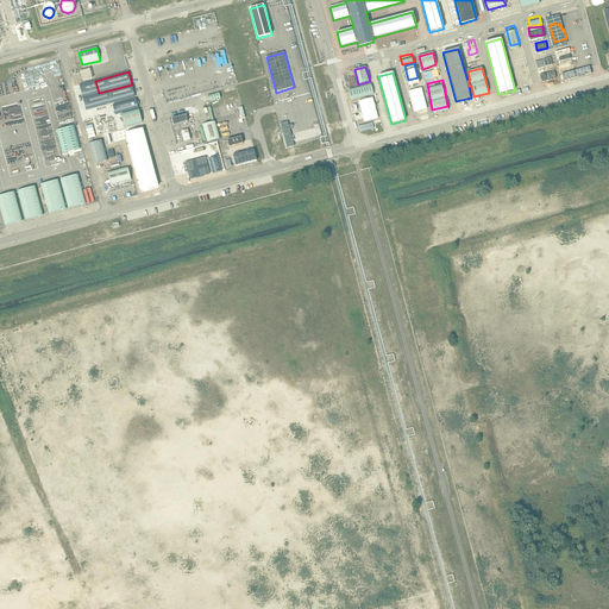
[(81,104),(96,100),(93,83),(77,86),(81,104)]
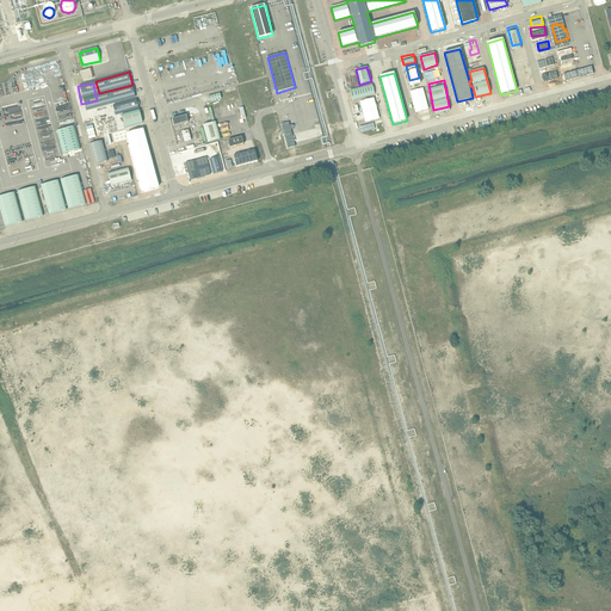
[(372,84),(349,91),(352,100),(375,94),(372,84)]
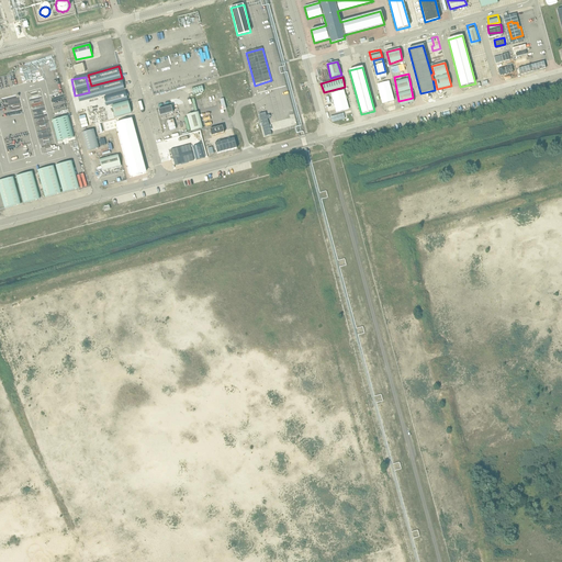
[(93,98),(125,90),(122,79),(91,87),(93,98)]
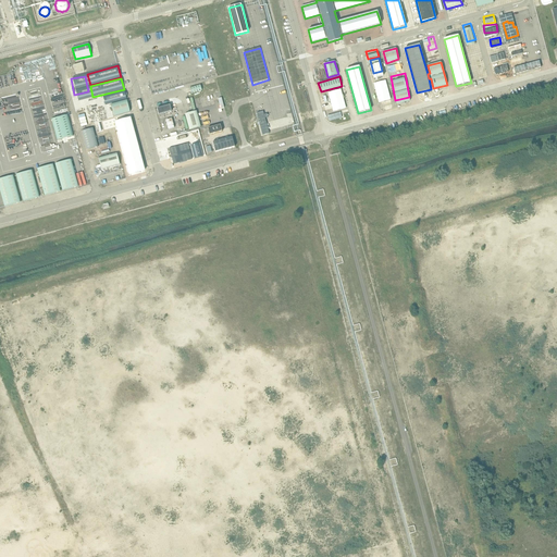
[(391,100),(385,81),(373,84),(379,102),(391,100)]
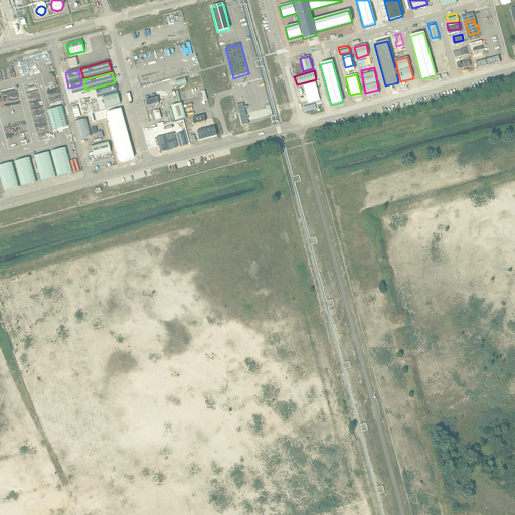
[(315,82),(303,87),(308,104),(320,100),(315,82)]
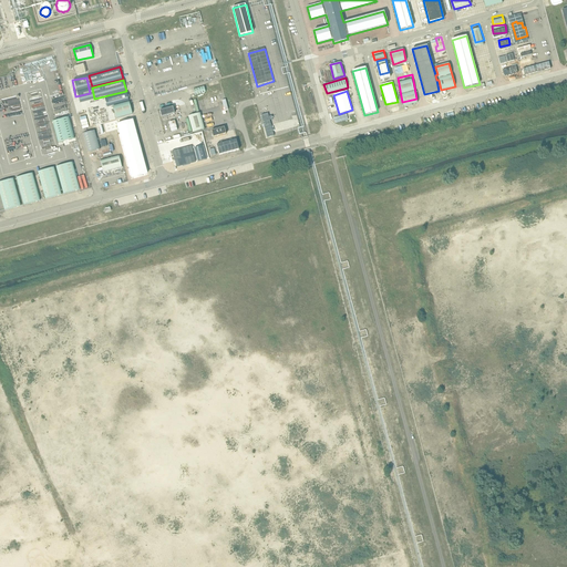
[(126,92),(105,99),(107,107),(129,101),(126,92)]
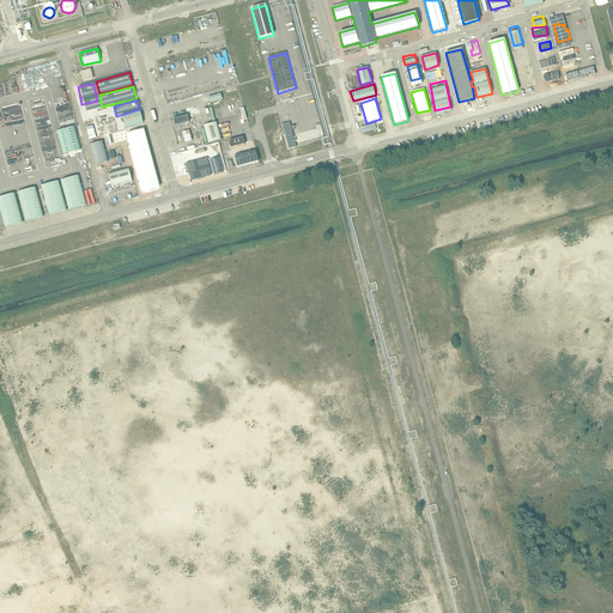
[(223,120),(236,115),(236,111),(240,110),(237,103),(219,108),(223,120)]
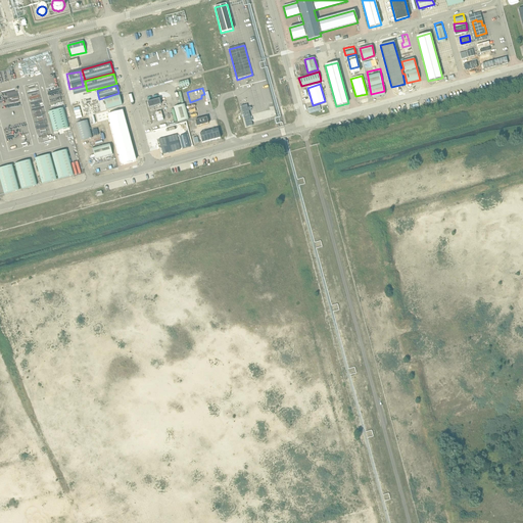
[(107,109),(122,105),(119,94),(104,98),(107,109)]
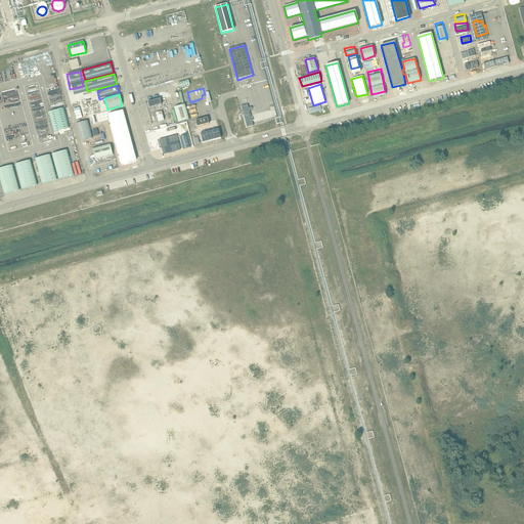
[(147,102),(149,107),(162,104),(160,99),(147,102)]
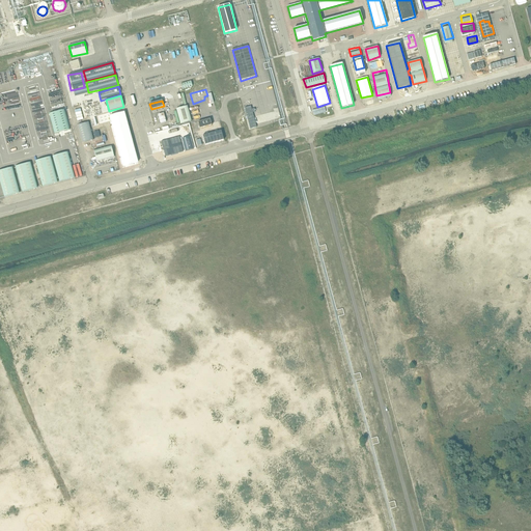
[(180,123),(191,120),(187,105),(176,108),(180,123)]
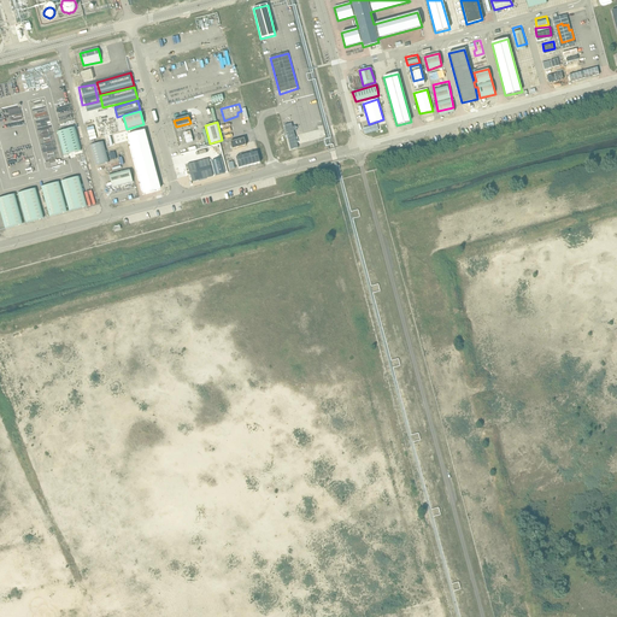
[(285,125),(291,150),(298,148),(293,130),(297,129),(295,125),(292,127),(292,123),(285,125)]
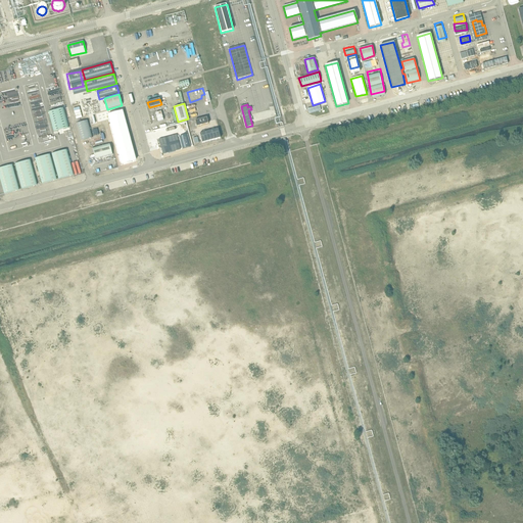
[(63,108),(48,112),(54,132),(68,128),(63,108)]
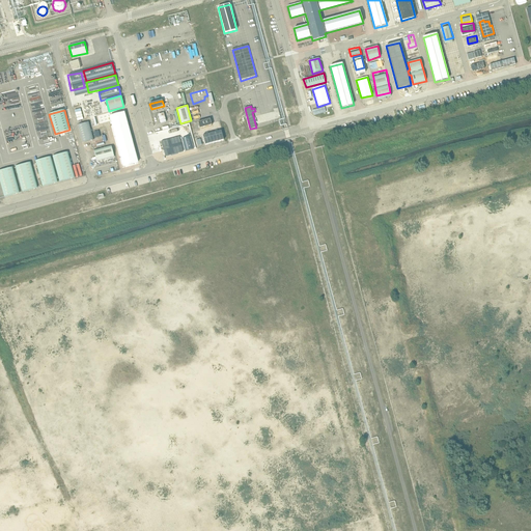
[(124,113),(110,117),(123,166),(138,163),(124,113)]
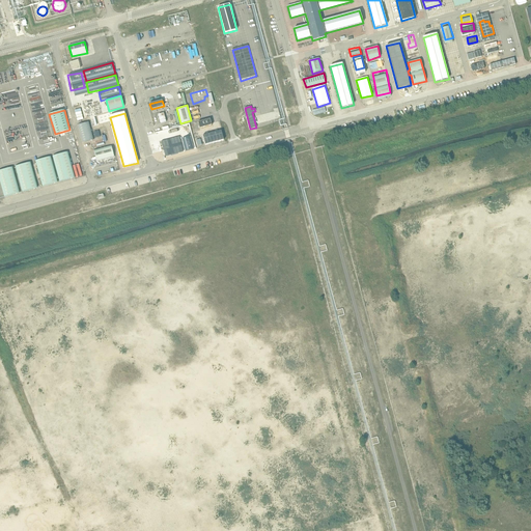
[(210,119),(198,122),(199,128),(212,126),(210,119)]
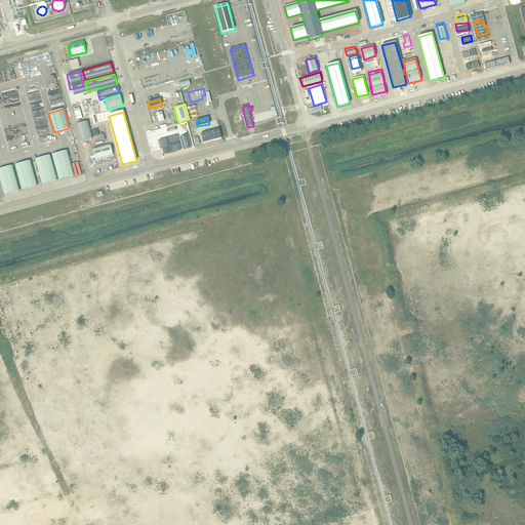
[(88,121),(77,124),(82,142),(92,138),(88,121)]
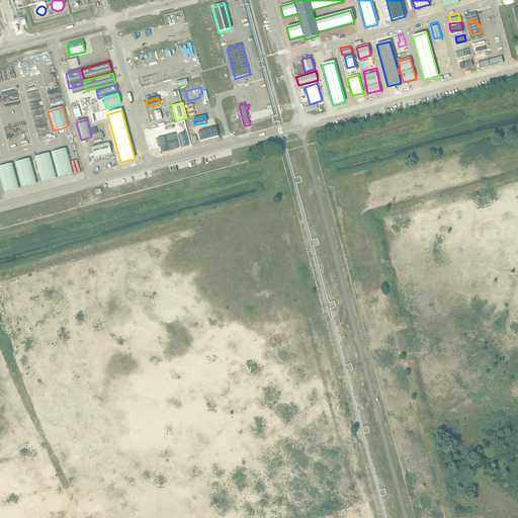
[(101,130),(102,134),(106,133),(104,123),(97,124),(98,131),(101,130)]
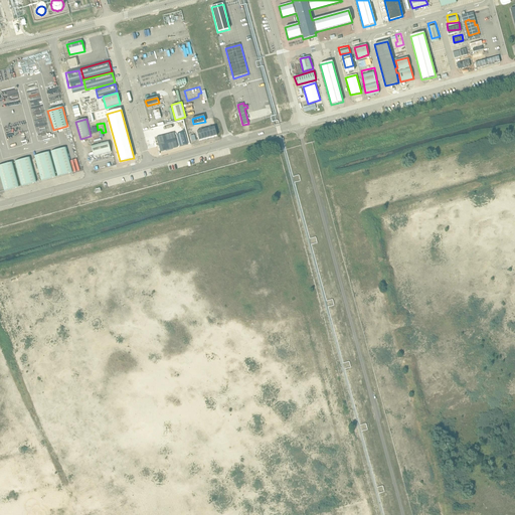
[(214,127),(196,132),(199,141),(216,136),(214,127)]
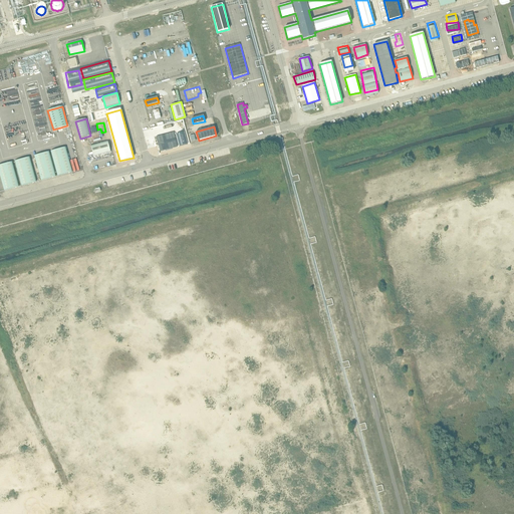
[(64,135),(65,142),(73,141),(71,134),(69,134),(68,130),(64,131),(64,135)]
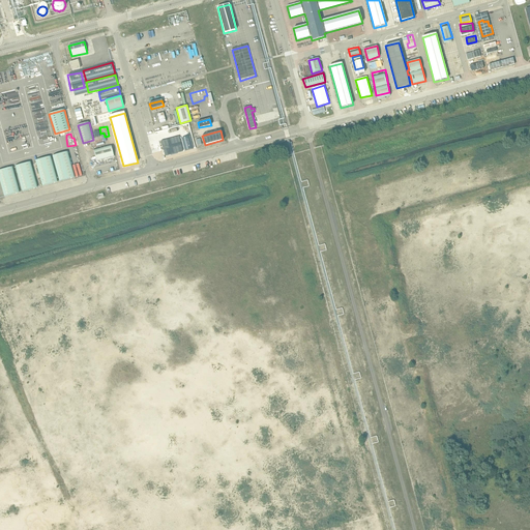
[(162,141),(166,156),(183,151),(179,137),(162,141)]
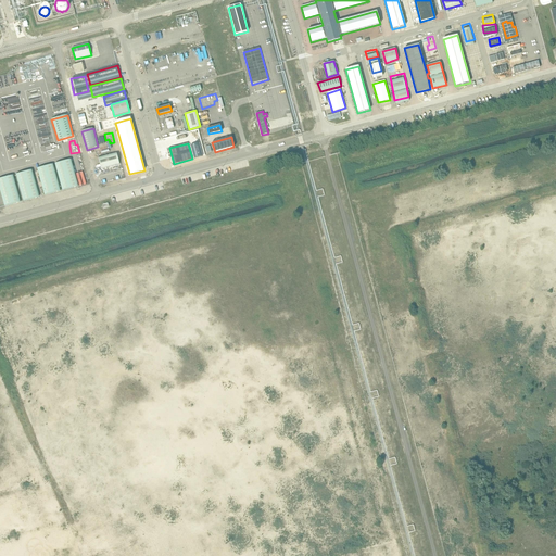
[(194,159),(203,156),(199,143),(191,146),(194,159)]
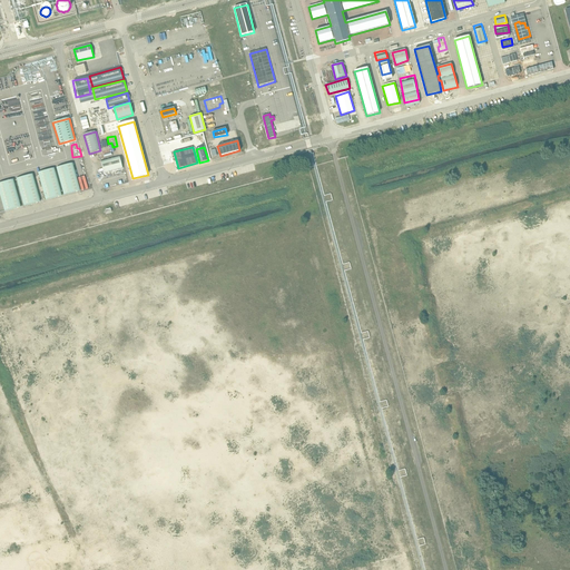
[(104,173),(123,168),(119,157),(100,161),(104,173)]
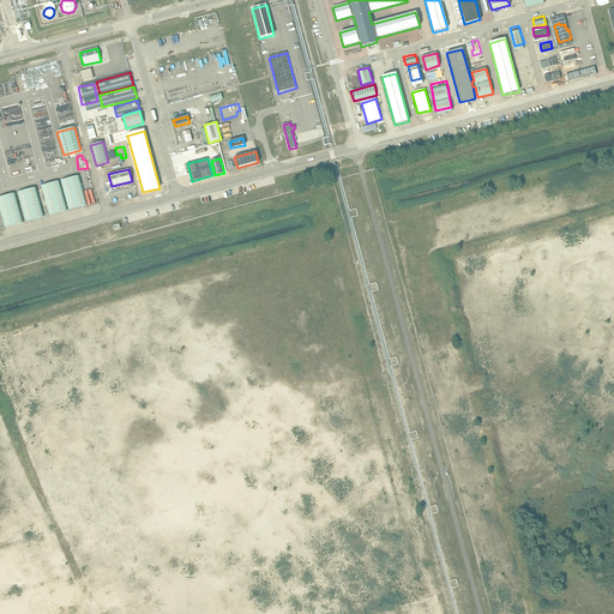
[(78,176),(60,181),(68,210),(86,205),(78,176)]
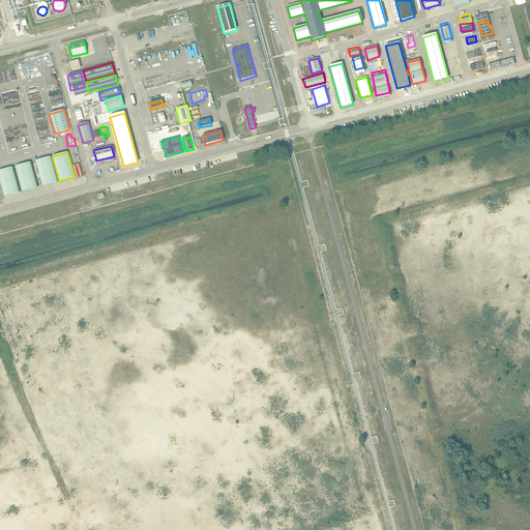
[(51,156),(35,160),(42,186),(58,182),(51,156)]
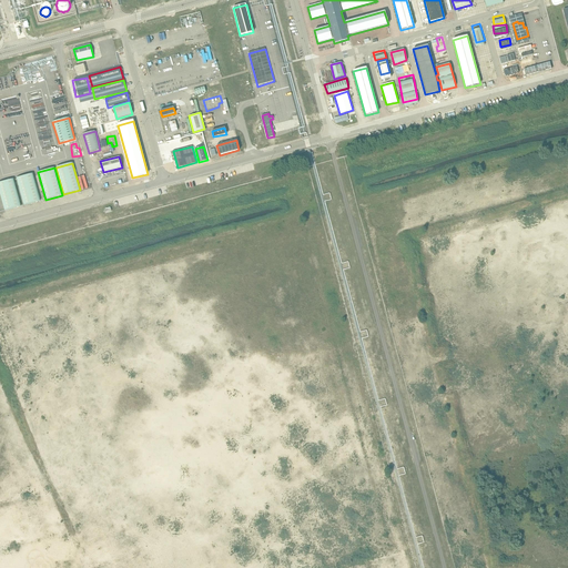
[(32,173),(17,179),(23,205),(40,201),(32,173)]
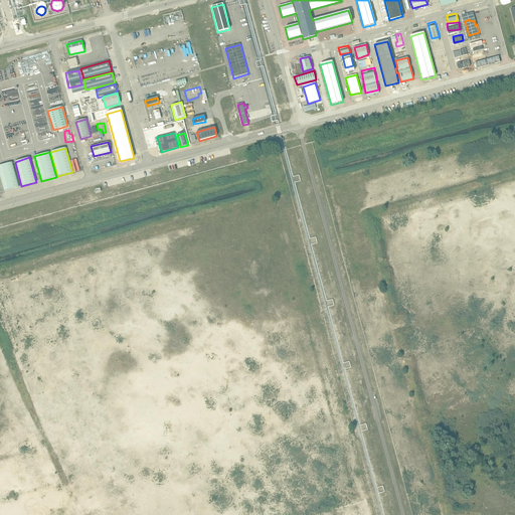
[(12,162),(0,165),(0,175),(4,191),(19,187),(12,162)]
